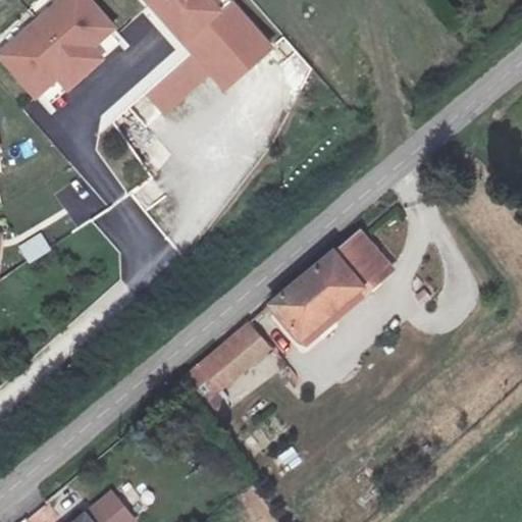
[(55,0),(0,44),(0,56),(36,100),(60,81),(68,91),(111,56),(101,43),(119,29),(96,0),(55,0)]
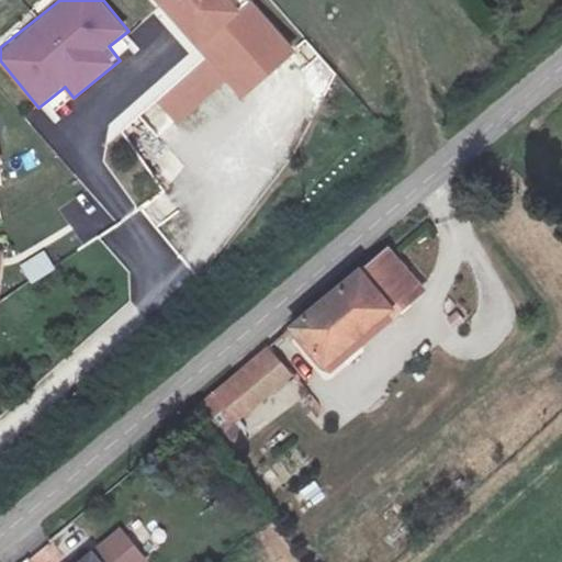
[(228,81),(242,98),(295,53),(250,0),(155,0),(206,58),(156,101),(177,125),(228,81)]
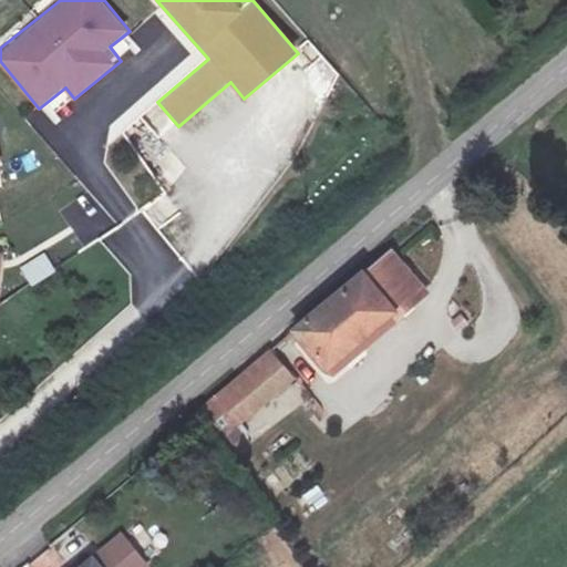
[(326,91),(341,78),(310,40),(301,48),(313,62),(307,68),(326,91)]
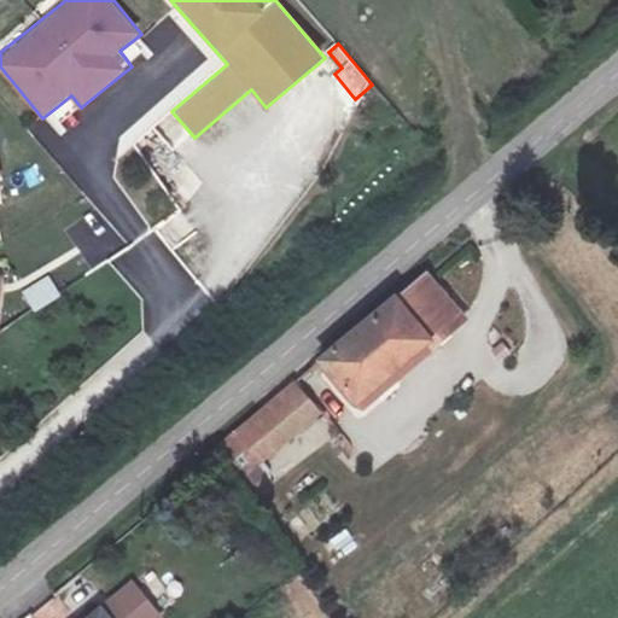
[(0,254),(0,309),(11,312),(16,256),(0,254)]
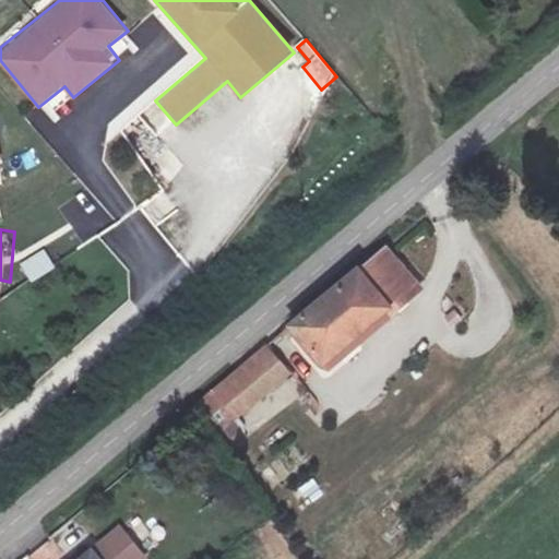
[(385,245),(293,320),(324,361),(419,288),(385,245)]
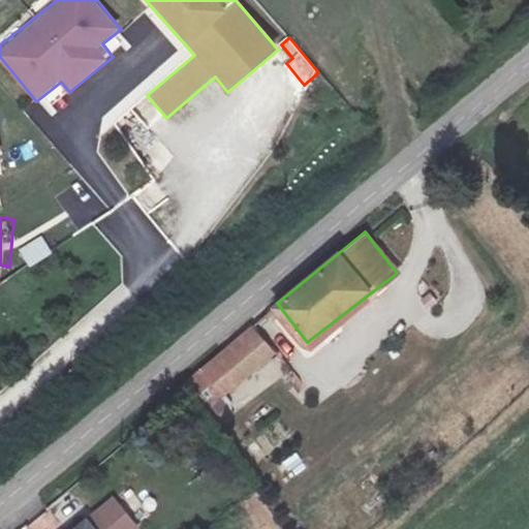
[(19,249),(30,268),(54,252),(42,235),(19,249)]
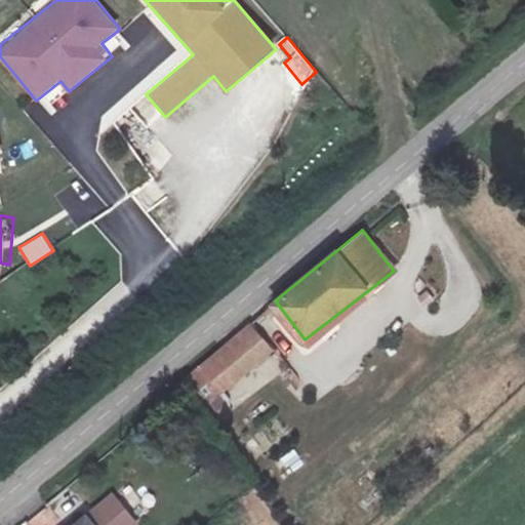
[(252,319),(182,376),(197,401),(272,339),(252,319)]
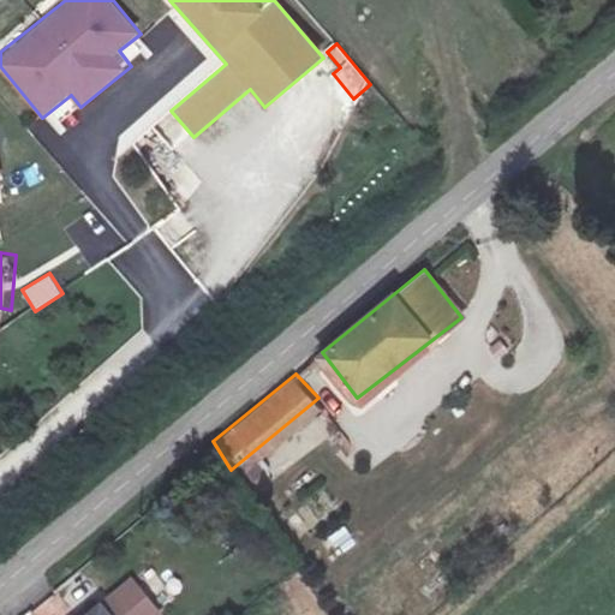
[(328,536),(339,555),(357,547),(346,526),(328,536)]
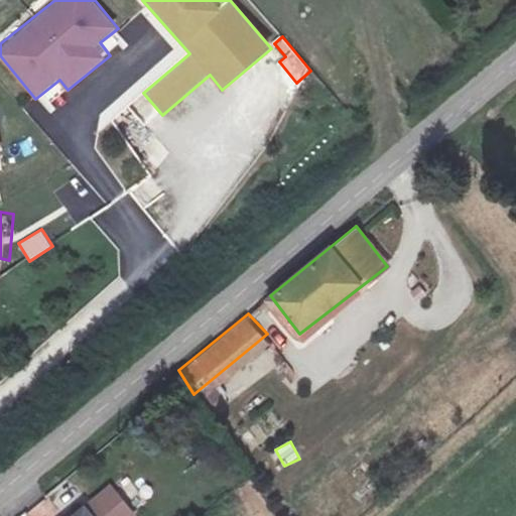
[(100,515),(137,515),(138,515),(113,483),(89,501),(100,515)]
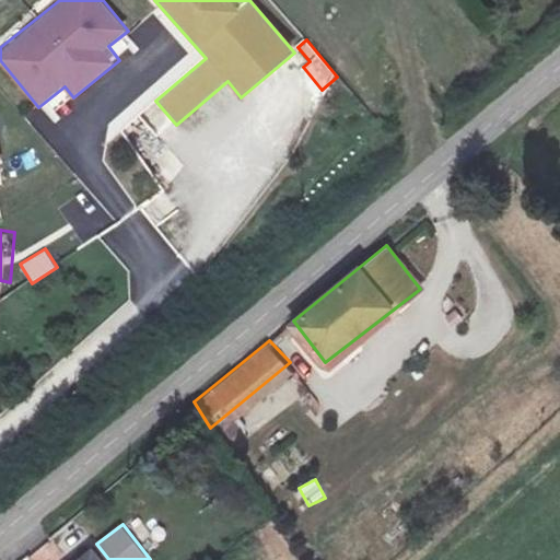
[(100,559),(84,541),(61,559),(100,559)]
